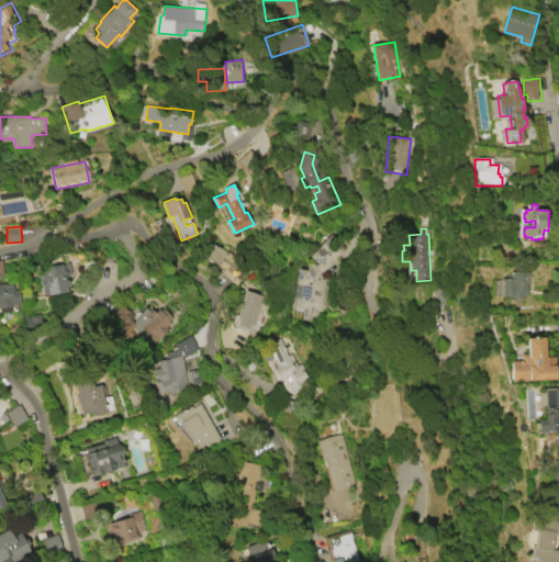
[(328,277),(322,312),(320,311),(319,317),(312,316),(311,322),(301,319),(303,308),(294,307),(295,299),(291,298),(294,284),(297,284),(299,269),(309,271),(310,263),(320,265),(311,257),(322,246),(321,245),(328,238),(343,254),(338,258),(338,259),(327,269),(326,276),(328,277)]
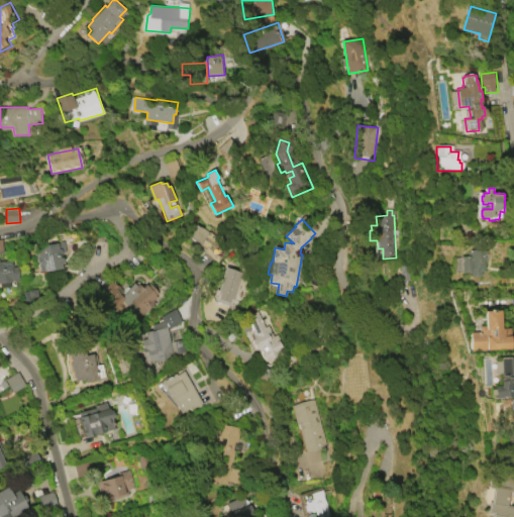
[(219,263),(205,252),(207,248),(189,235),(197,224),(204,229),(205,228),(231,246),(219,263)]
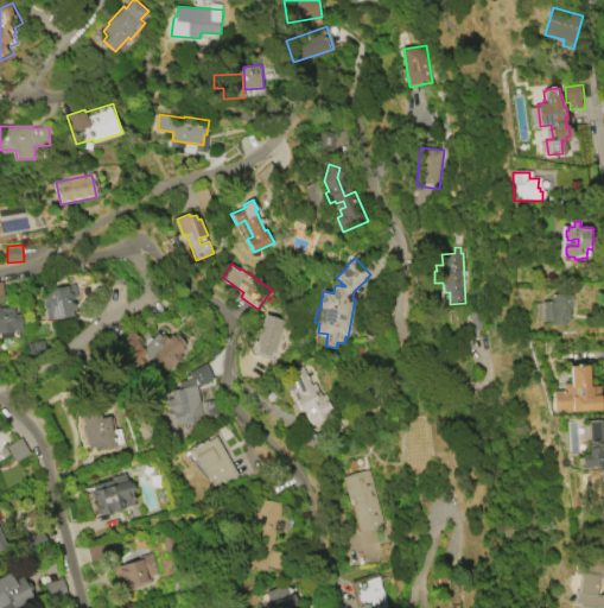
[(76,315),(49,320),(44,290),(76,285),(78,297),(72,298),(76,315)]
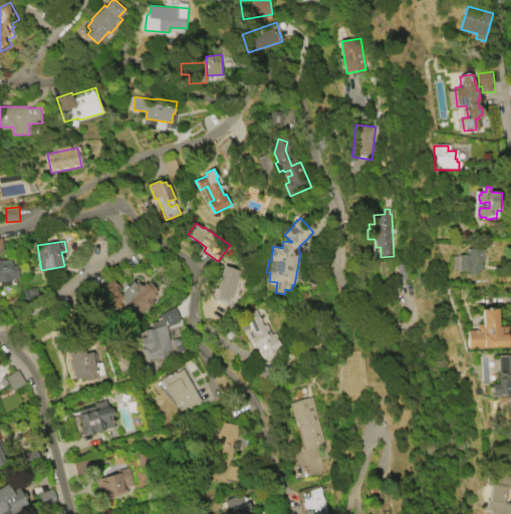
[(460,271),(459,256),(466,255),(466,252),(467,250),(467,249),(485,248),(485,258),(481,258),(482,270),(479,270),(479,275),(468,275),(468,271),(460,271)]
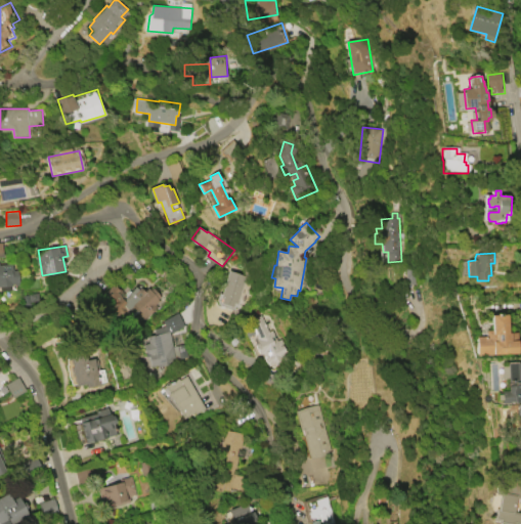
[(14,286),(0,286),(0,261),(1,261),(1,265),(14,264),(14,270),(19,270),(20,284),(14,284),(14,286)]
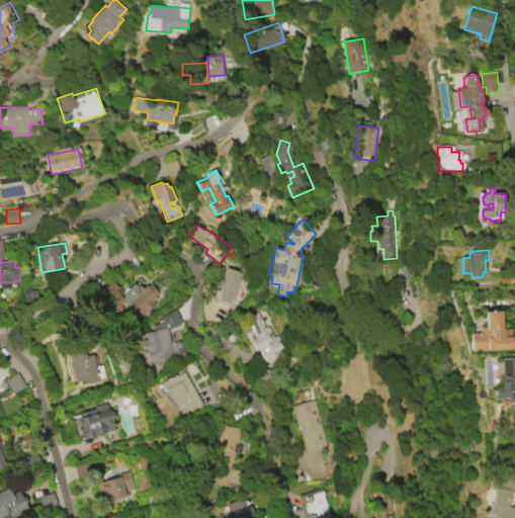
[(219,294),(229,267),(246,274),(236,301),(219,294)]
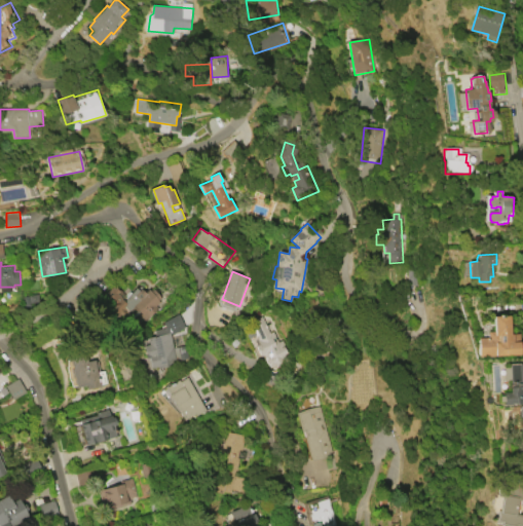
[(137,288),(140,291),(142,289),(147,293),(150,290),(152,291),(155,289),(162,298),(160,301),(160,302),(158,306),(160,308),(150,315),(148,314),(134,326),(125,318),(129,314),(128,311),(114,323),(95,306),(98,302),(104,297),(103,295),(112,287),(113,288),(116,285),(129,296),(137,288)]
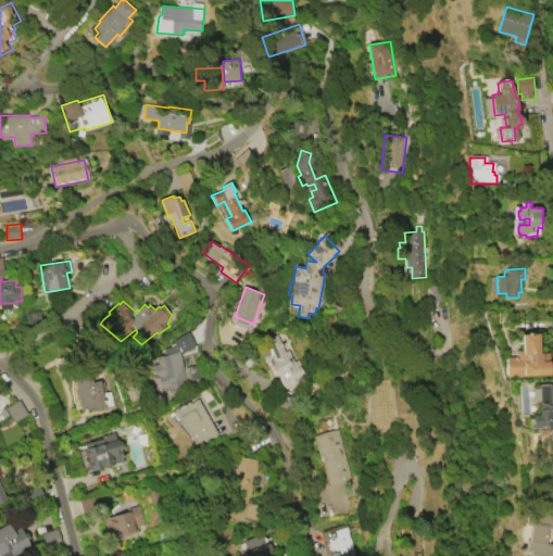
[(278,333),(287,351),(290,350),(305,380),(287,389),(280,375),(276,377),(268,363),(275,359),(265,341),(278,333)]
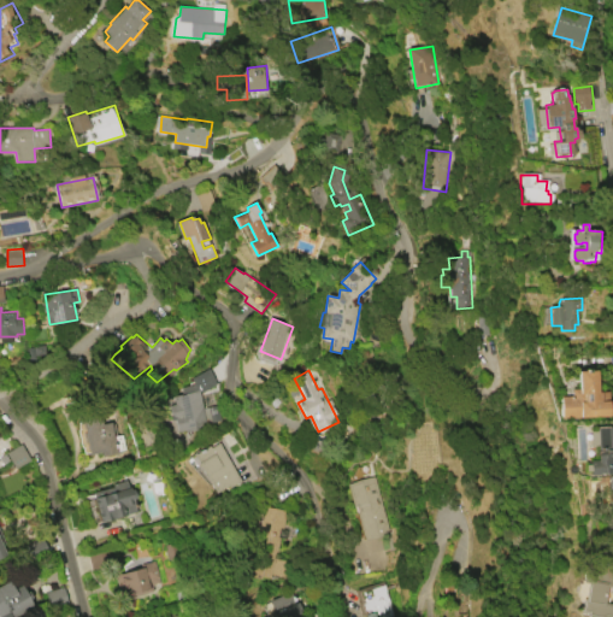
[(563,418),(561,397),(572,397),(572,389),(579,389),(579,371),(597,371),(597,392),(609,392),(609,416),(563,418)]
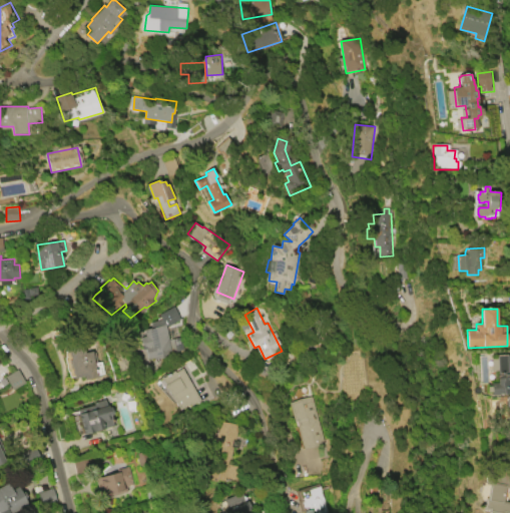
[(166,325),(170,340),(173,339),(177,354),(154,360),(154,358),(148,360),(146,349),(143,350),(140,338),(146,337),(144,330),(152,328),(151,323),(162,320),(163,325),(166,325)]
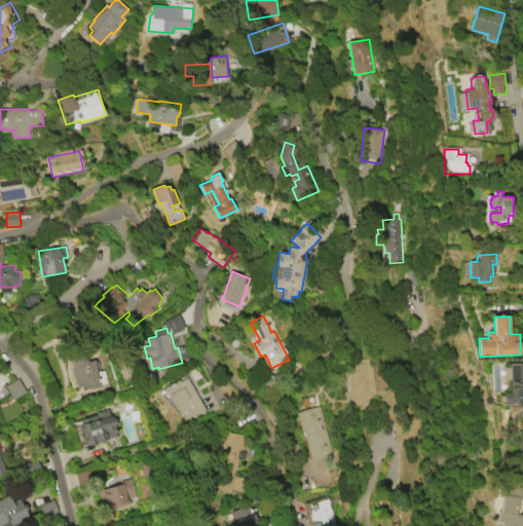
[(77,387),(70,354),(86,351),(88,362),(97,361),(101,387),(88,389),(87,385),(77,387)]
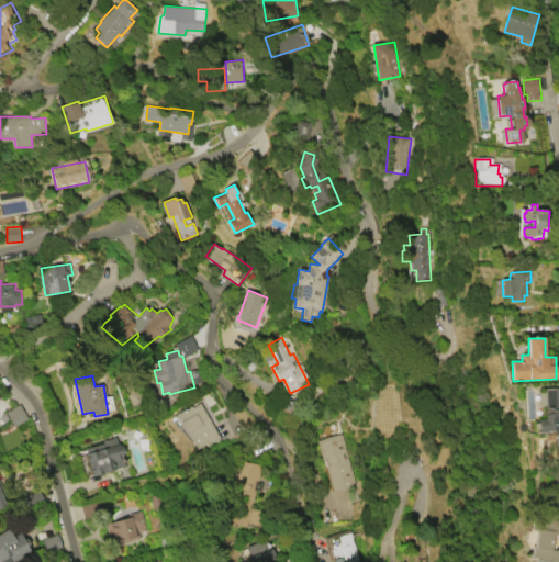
[(544,390),(558,389),(558,431),(538,433),(537,419),(545,419),(544,390)]
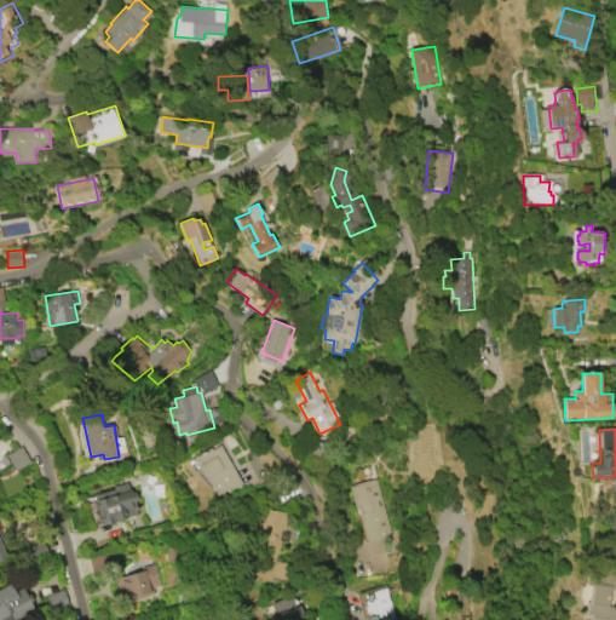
[(223,446),(243,484),(232,491),(231,489),(218,497),(196,457),(211,448),(212,451),(223,446)]
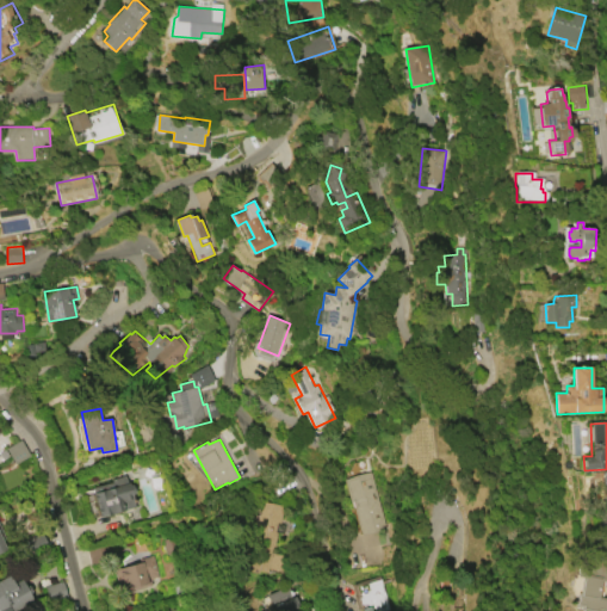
[(372,473),(388,528),(361,535),(353,501),(350,503),(344,480),(358,475),(372,473)]
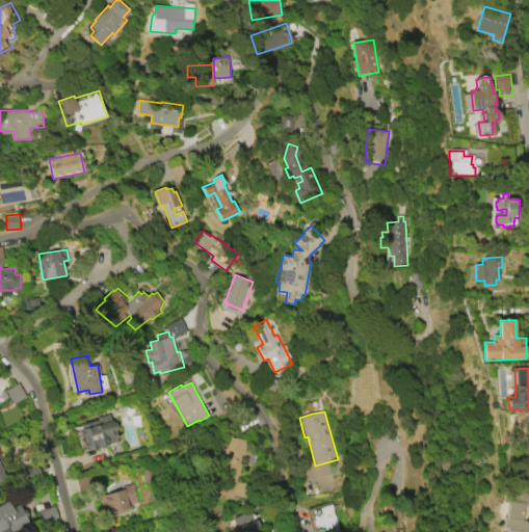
[(111,415),(120,443),(109,446),(109,445),(87,451),(81,429),(101,424),(99,419),(111,415)]
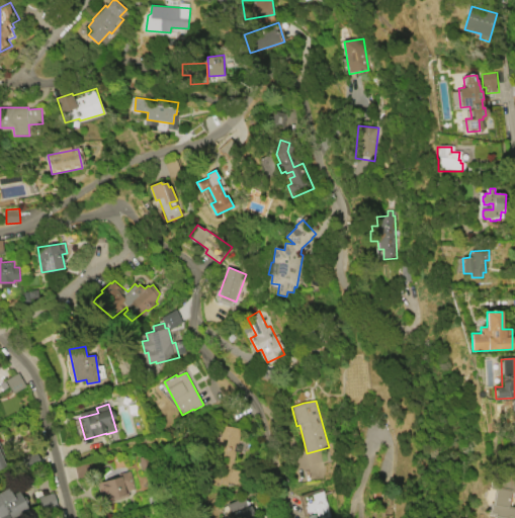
[(245,429),(240,459),(237,459),(235,468),(247,470),(245,483),(233,481),(232,486),(222,485),(225,465),(228,466),(229,458),(218,456),(221,437),(222,437),(224,426),(245,429)]
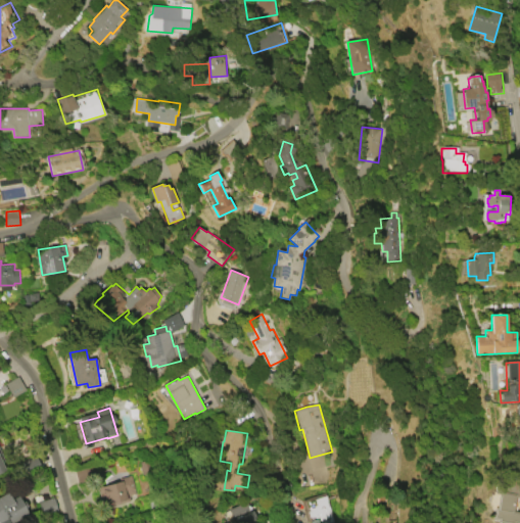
[(0,443),(11,466),(0,471),(0,443)]
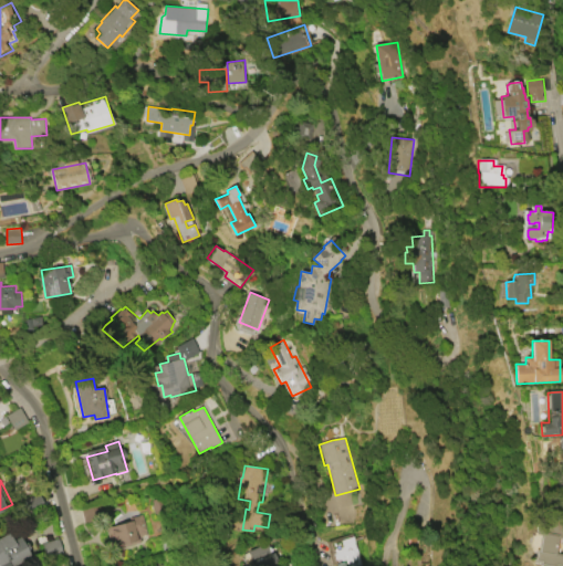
[(143,515),(148,535),(141,537),(142,543),(124,548),(123,545),(122,548),(118,549),(113,545),(112,546),(106,528),(129,521),(129,519),(143,515)]
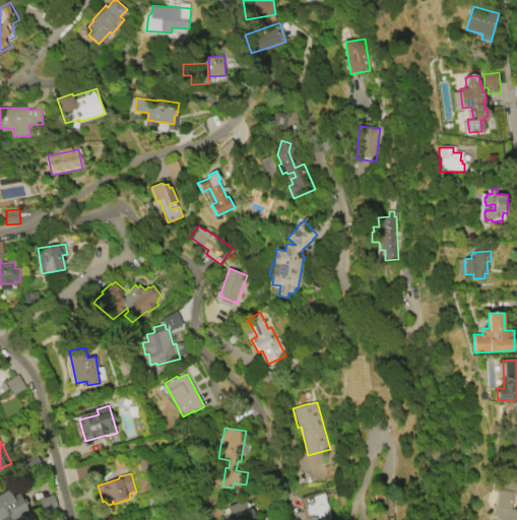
[(494,479),(516,483),(516,496),(512,495),(510,508),(516,509),(516,519),(499,519),(494,519),(494,517),(490,516),(491,505),(493,505),(496,492),(492,492),(494,479)]
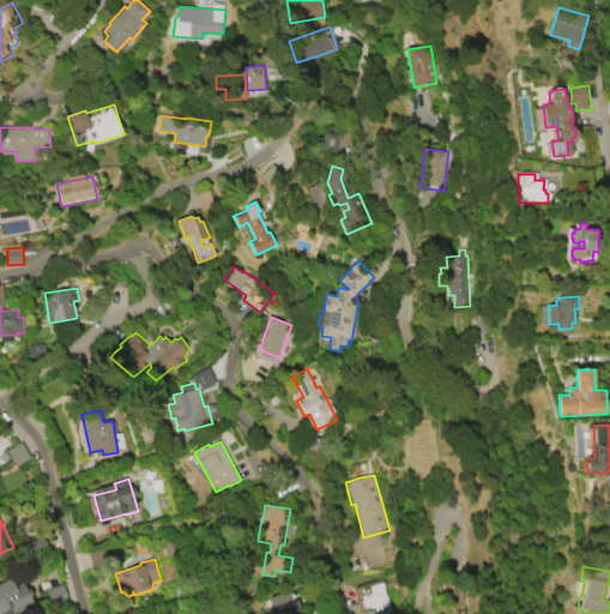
[(0,613),(0,583),(11,578),(16,587),(23,583),(28,590),(30,589),(34,595),(31,596),(35,603),(14,613),(0,613)]
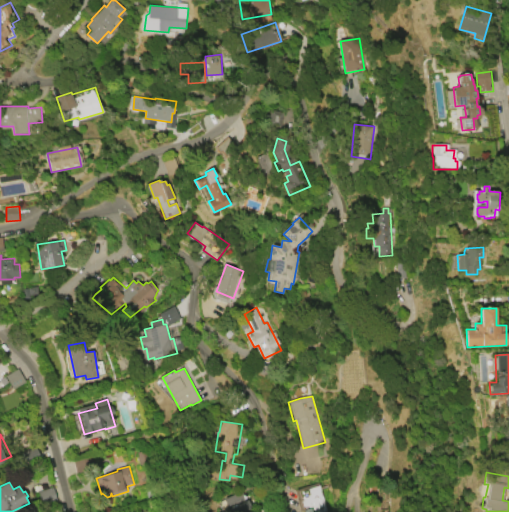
[(329,511),(302,511),(296,491),(321,484),(329,511)]
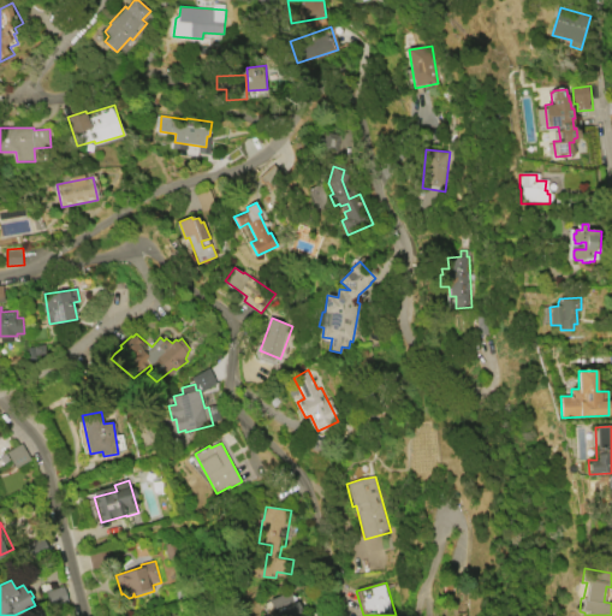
[(278,615),(272,600),(291,592),(296,604),(299,602),(306,615),(278,615)]
